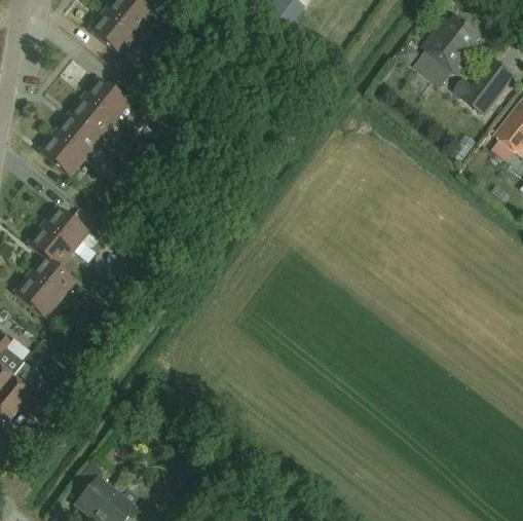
[(115,0),(107,10),(136,34),(151,15),(131,0),(115,0)]
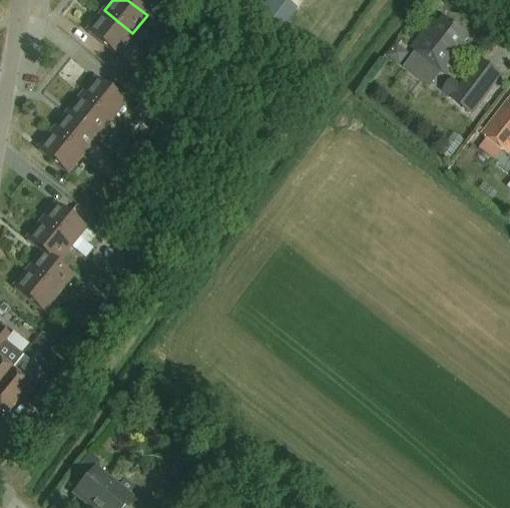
[(127,0),(147,15),(159,0),(127,0)]
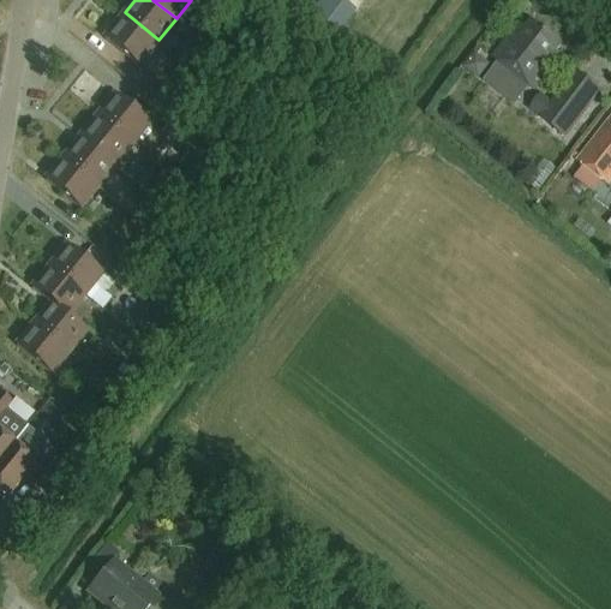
[(324,0),(311,18),(325,27),(345,0),(324,0)]
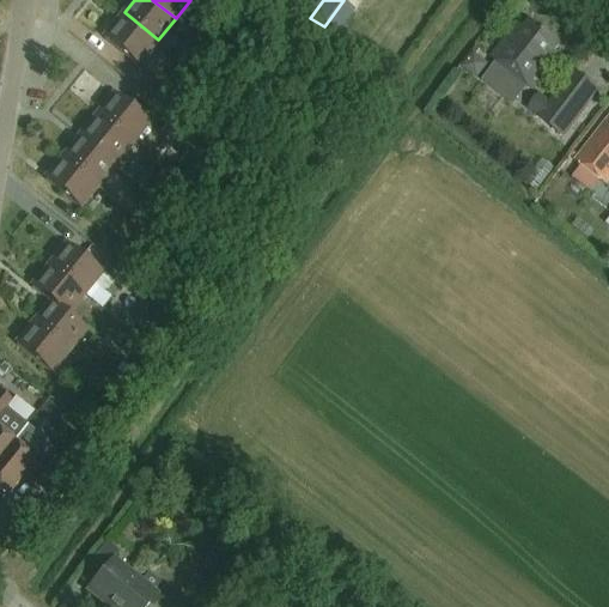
[(125,12),(108,34),(140,61),(158,40),(125,12)]
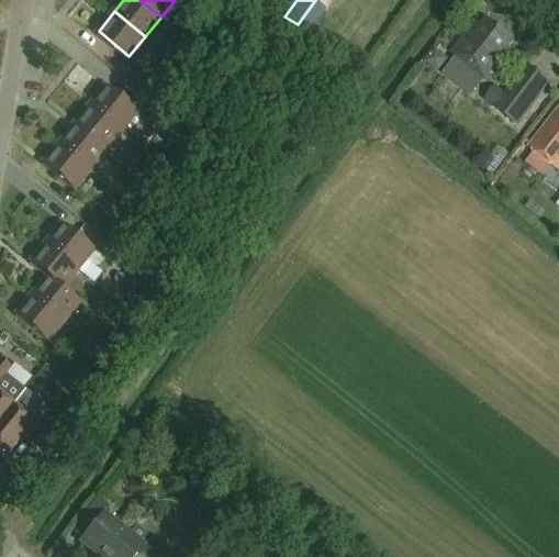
[(492,82),(515,53),(509,47),(515,41),(487,19),(480,26),(476,23),(453,52),(492,82)]
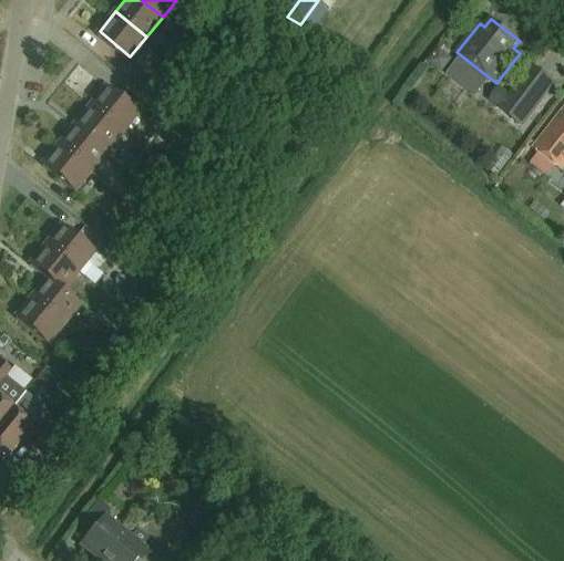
[(156,96),(165,85),(144,68),(135,79),(156,96)]
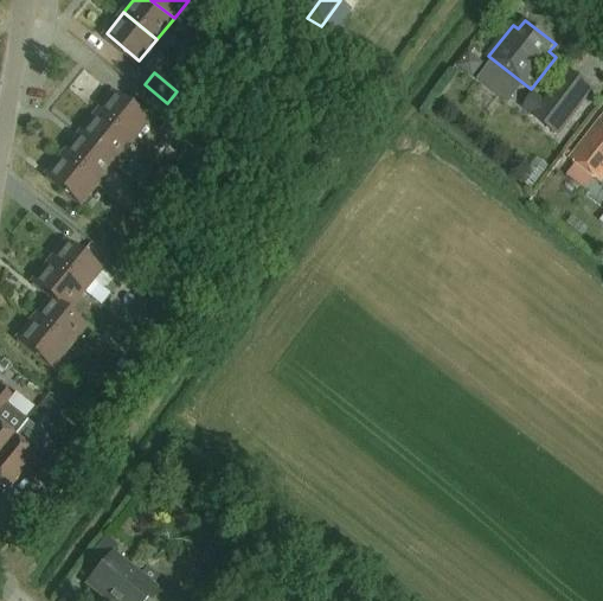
[(117,88),(100,109),(133,136),(151,115),(117,88)]
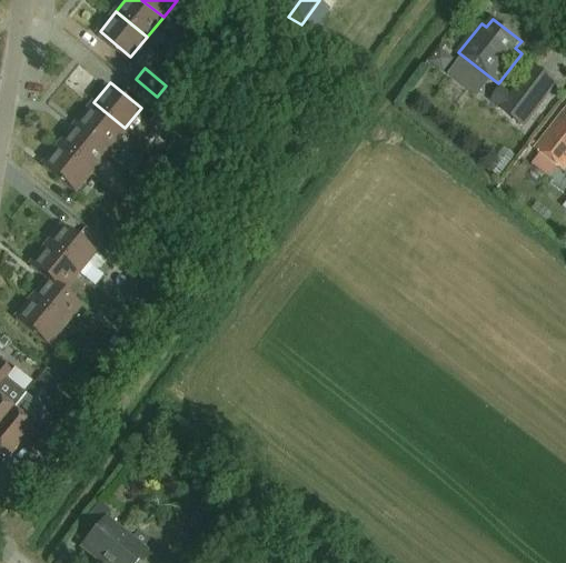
[(515,90),(506,83),(499,92),(508,99),(505,104),(529,121),(546,97),(534,89),(530,93),(518,86),(515,90)]
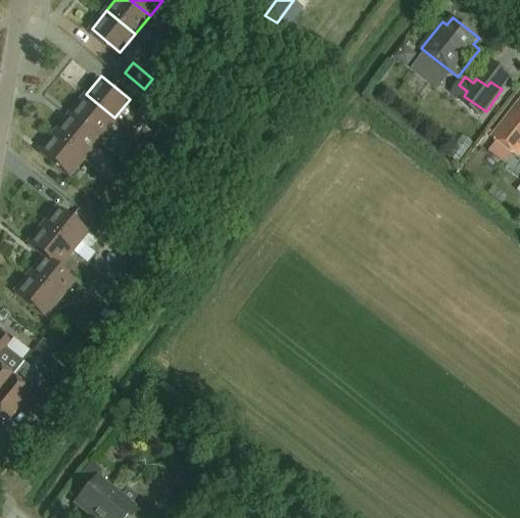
[(86,94),(72,112),(100,136),(114,118),(86,94)]
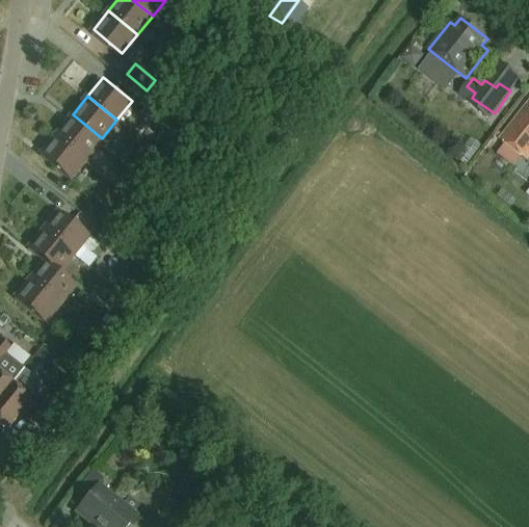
[(183,125),(152,100),(142,110),(165,128),(158,137),(166,145),(183,125)]
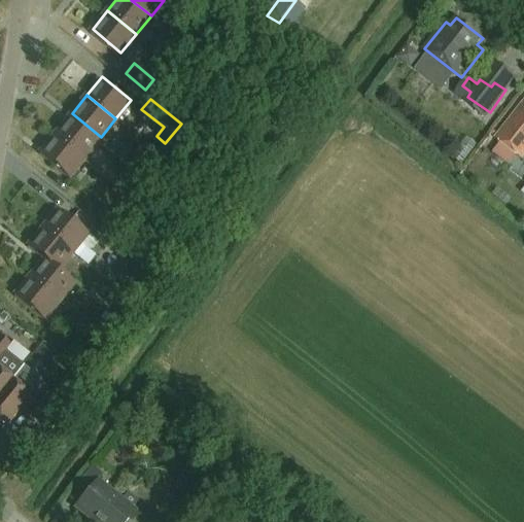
[(523,100),(495,135),(522,157),(523,154),(523,100)]
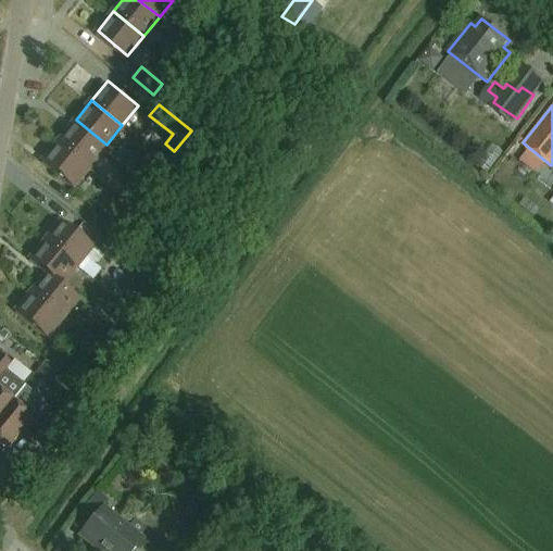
[(76,120),(60,139),(90,164),(107,145),(76,120)]
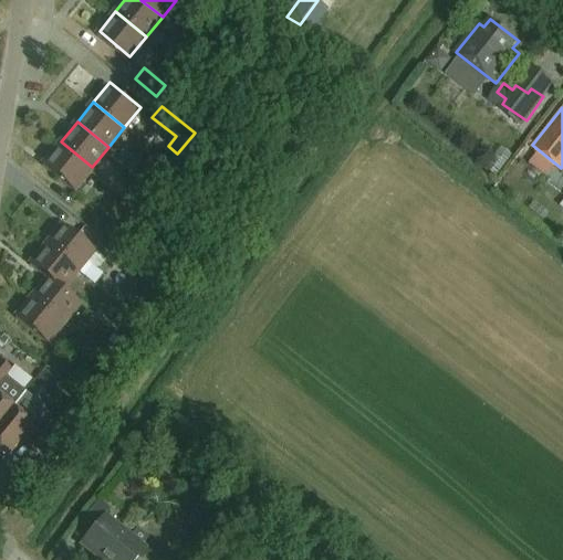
[(61,141),(45,161),(76,187),(92,167),(61,141)]
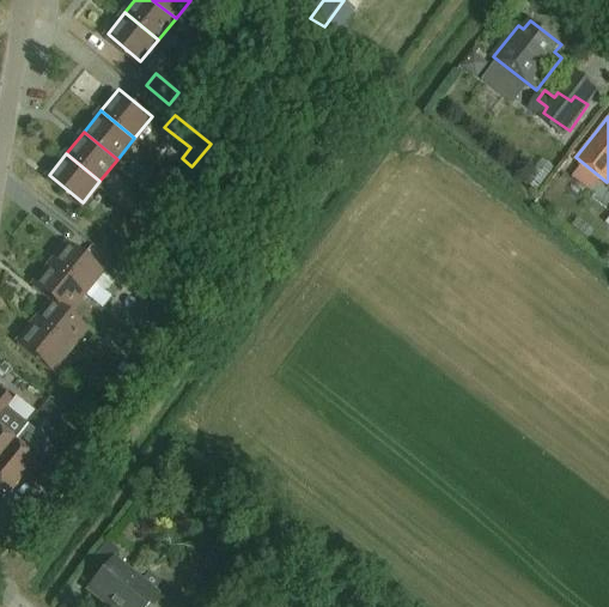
[(71,240),(53,261),(86,289),(104,266),(71,240)]
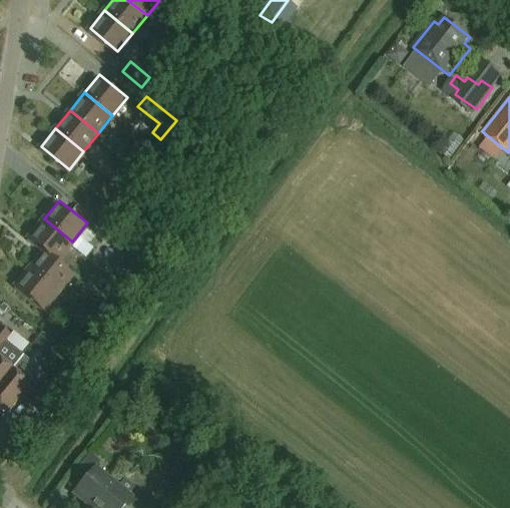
[(44,218),(30,236),(45,249),(46,248),(58,259),(72,241),(44,218)]
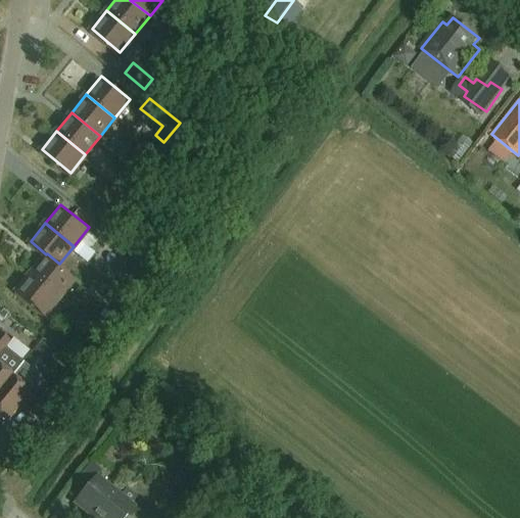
[(46,254),(32,272),(60,295),(76,276),(59,264),(47,253),(46,254)]
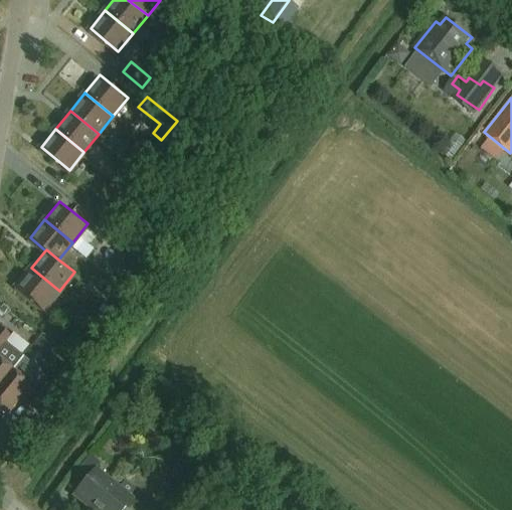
[(93,256),(80,270),(105,291),(117,277),(93,256)]
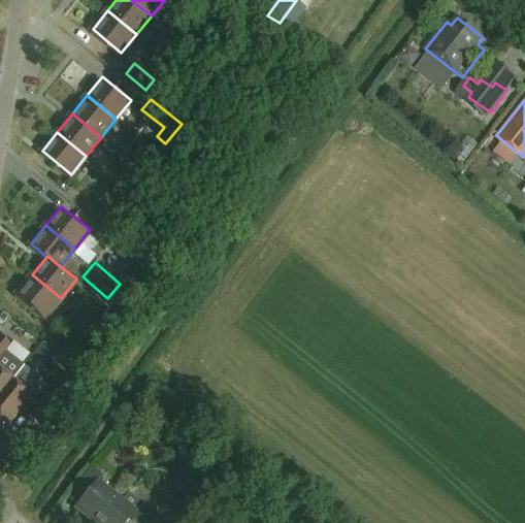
[(32,274),(17,293),(45,317),(61,298),(32,274)]
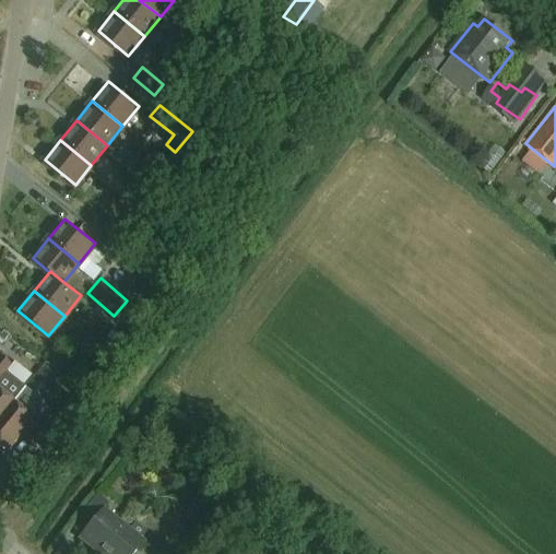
[(2,353),(0,355),(0,417),(15,399),(14,398),(27,382),(26,381),(32,374),(15,361),(14,363),(2,353)]
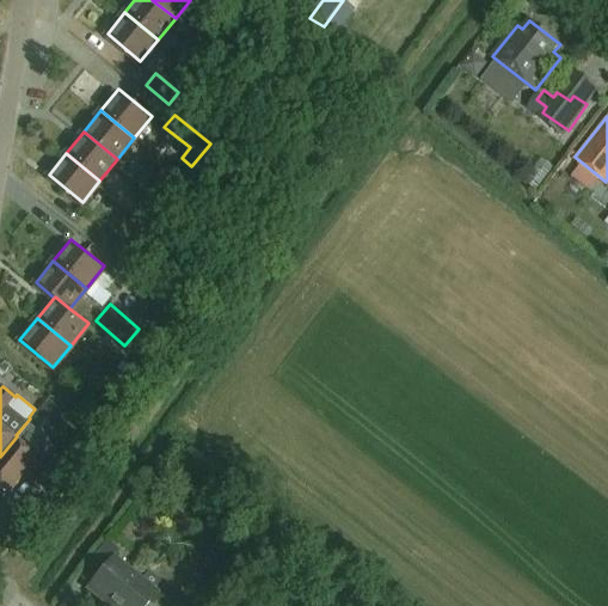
[(55,416),(66,403),(53,393),(43,406),(55,416)]
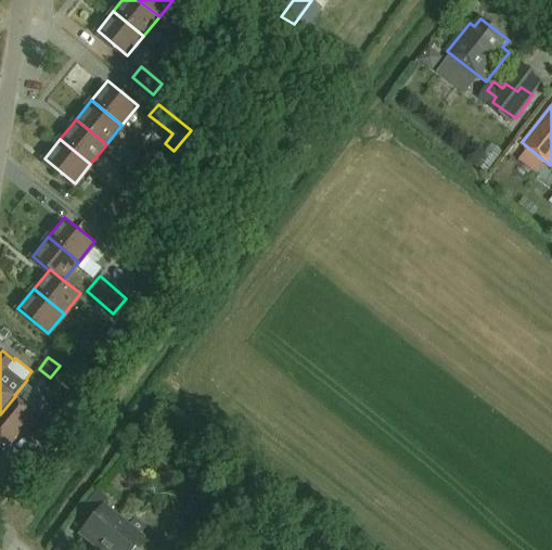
[(15,396),(0,414),(0,436),(9,444),(25,424),(36,433),(54,410),(43,401),(35,412),(15,396)]
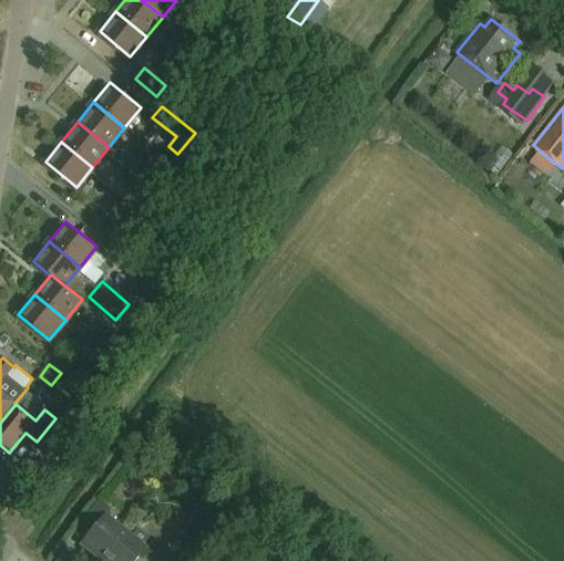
[(111,560),(136,560),(150,546),(106,510),(83,538),(111,560)]
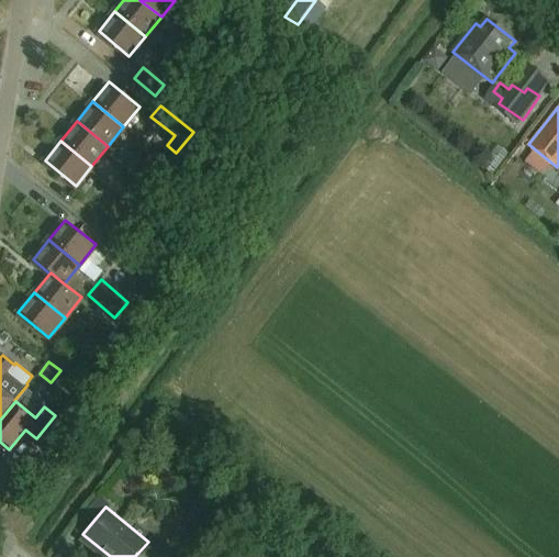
[(166,556),(171,556),(177,550),(163,537),(154,547),(166,556)]
